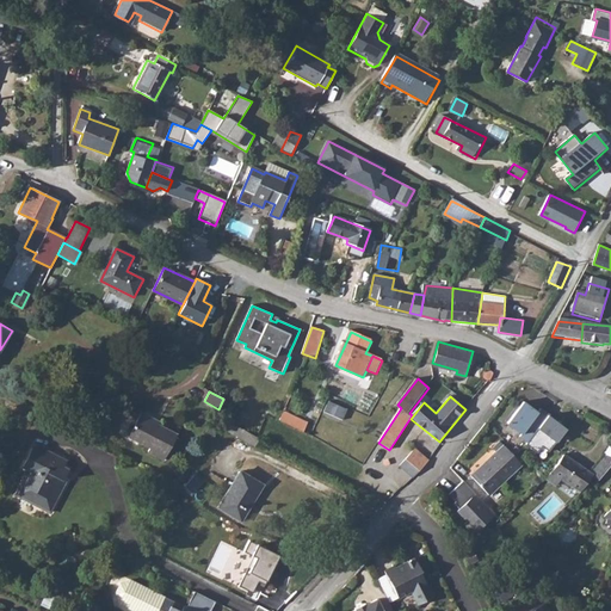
[(545,452),(567,427),(523,400),(505,423),(545,452)]
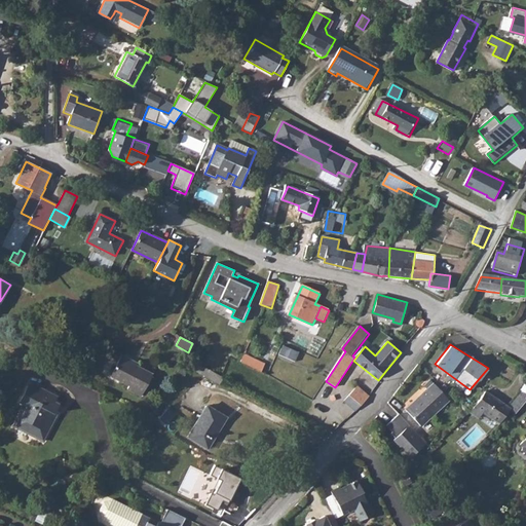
[(299,352),(283,345),(278,354),(295,362),(299,352)]
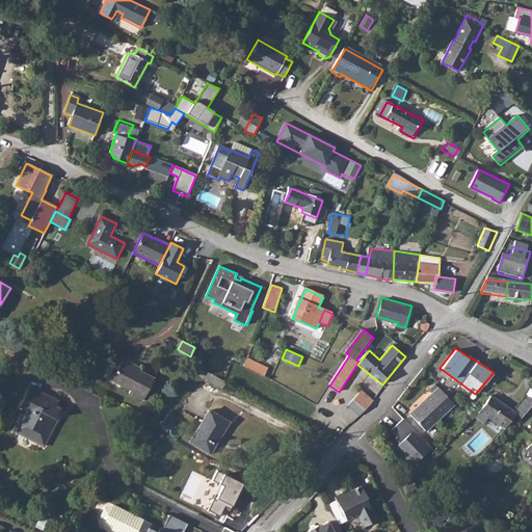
[(243,367),(264,376),(268,368),(247,358),(243,367)]
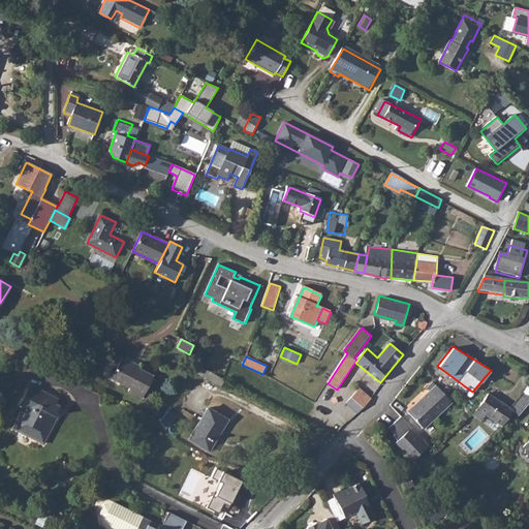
[(134,364),(122,358),(117,367),(113,368),(110,373),(111,378),(129,387),(128,391),(142,398),(153,376),(133,366),(134,364)]
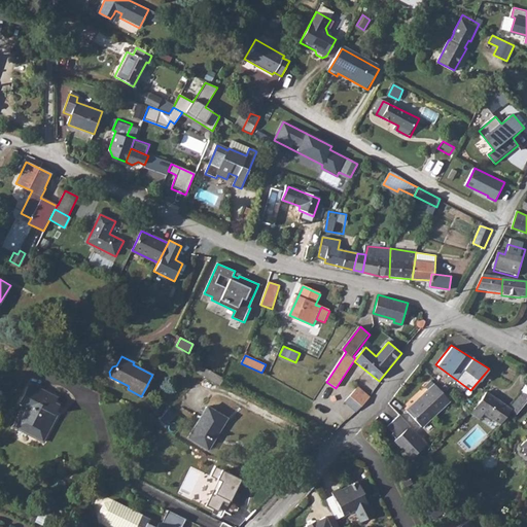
[(224,379),(200,364),(196,372),(219,386),(224,379)]
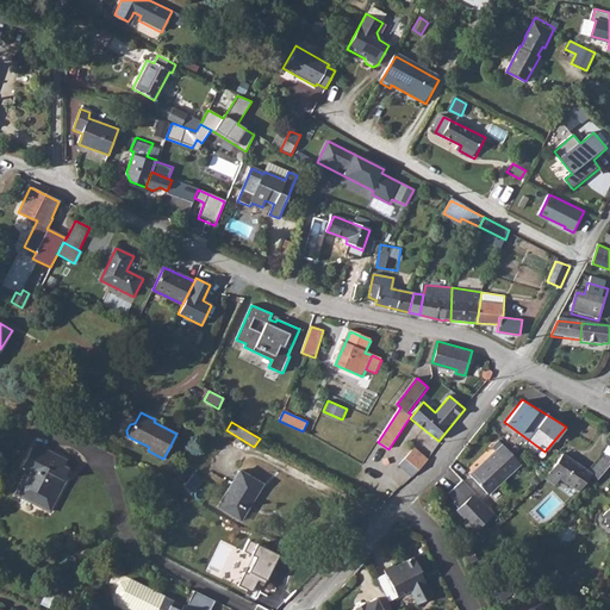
[(487,497),(521,466),(499,442),(491,449),(493,453),(485,461),(486,462),(470,478),(487,497)]
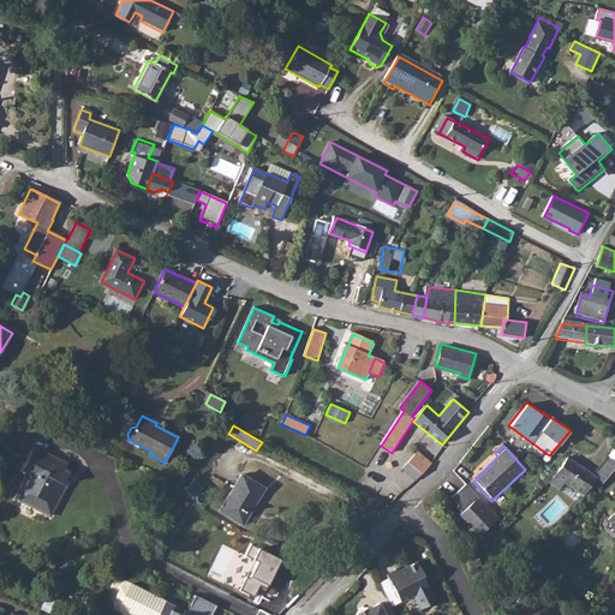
[(29,460),(66,479),(69,473),(64,471),(67,464),(51,455),(47,461),(33,453),(29,460)]
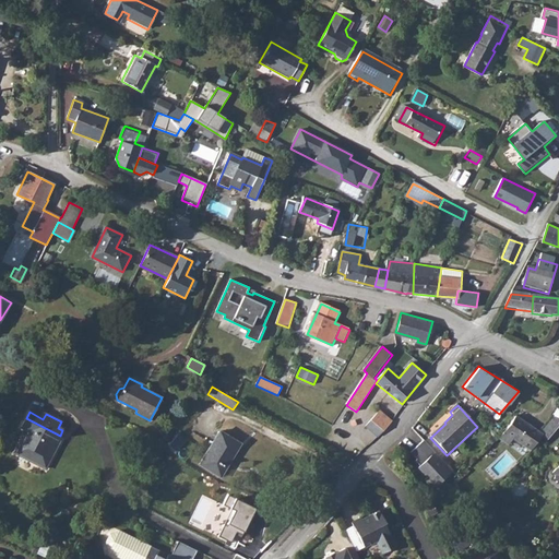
[(379,438),(392,423),(388,418),(380,413),(367,428),(379,438)]
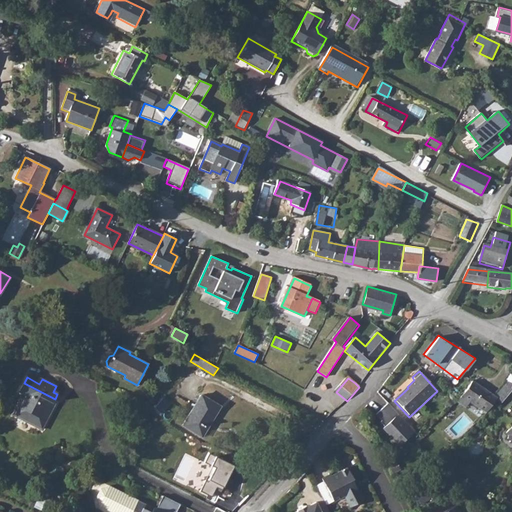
[(474,382),(460,402),(467,407),(471,401),(488,413),(498,398),(504,402),(511,391),(511,383),(508,380),(496,397),(474,382)]
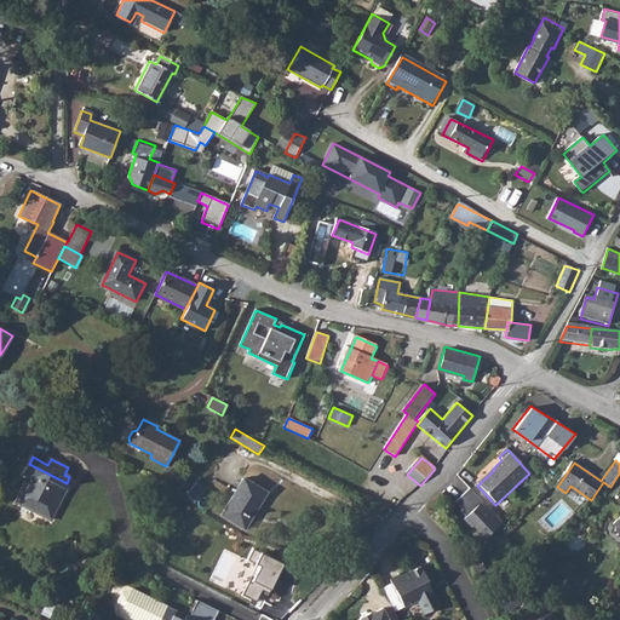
[(61,494),(67,483),(29,464),(24,474),(33,478),(26,493),(32,497),(26,509),(52,522),(64,497),(61,494)]
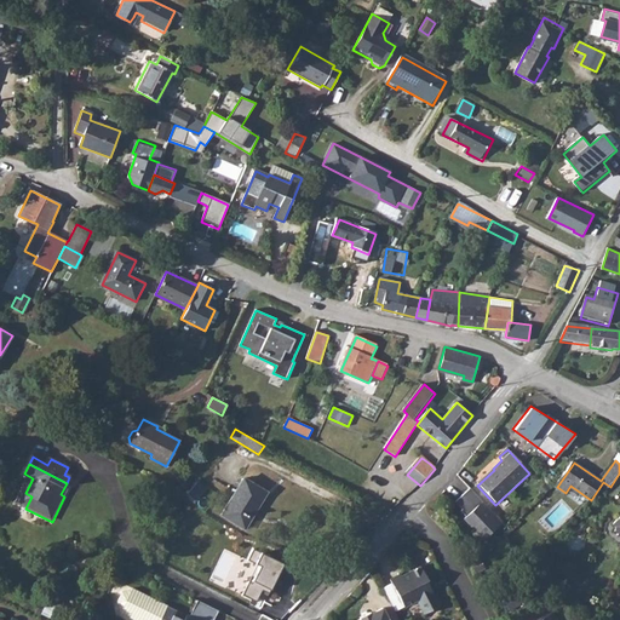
[(260,504),(268,492),(245,478),(223,516),(246,529),(252,518),(250,516),(258,503),(260,504)]
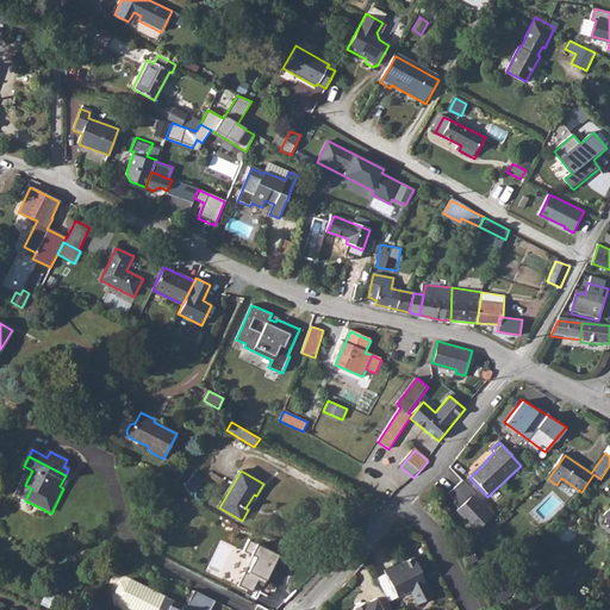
[(495,517),(474,496),(459,512),(478,533),(495,517)]
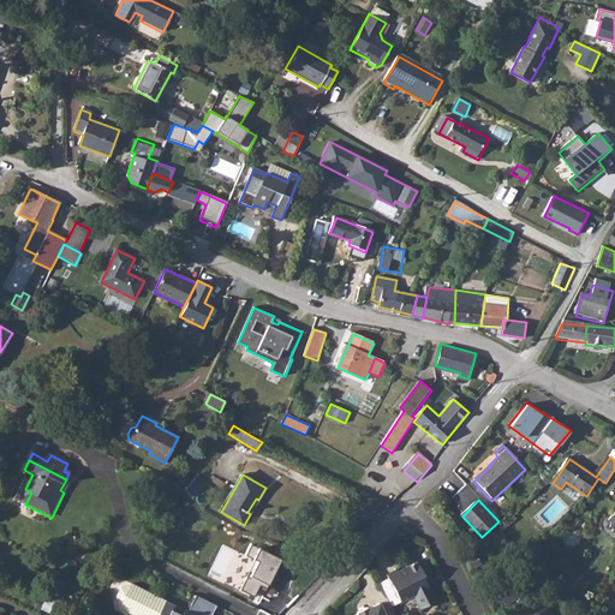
[(255,597),(261,584),(268,587),(282,561),(254,547),(248,556),(258,562),(250,578),(249,578),(243,590),(255,597)]
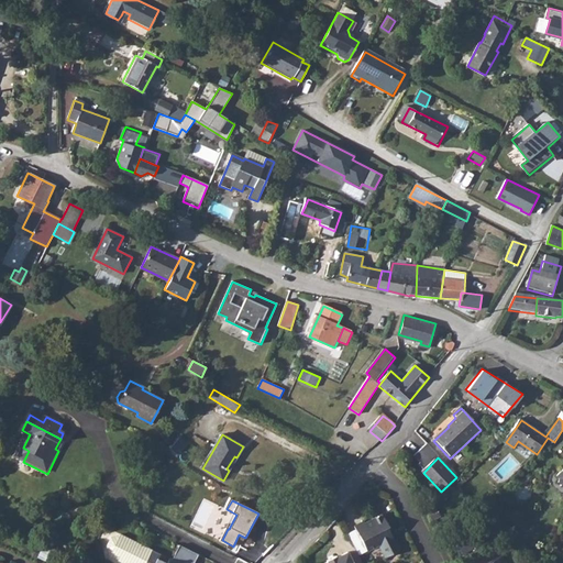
[(388,526),(382,515),(365,522),(364,521),(355,526),(368,551),(379,545),(386,558),(400,550),(394,537),(393,538),(387,526),(388,526)]
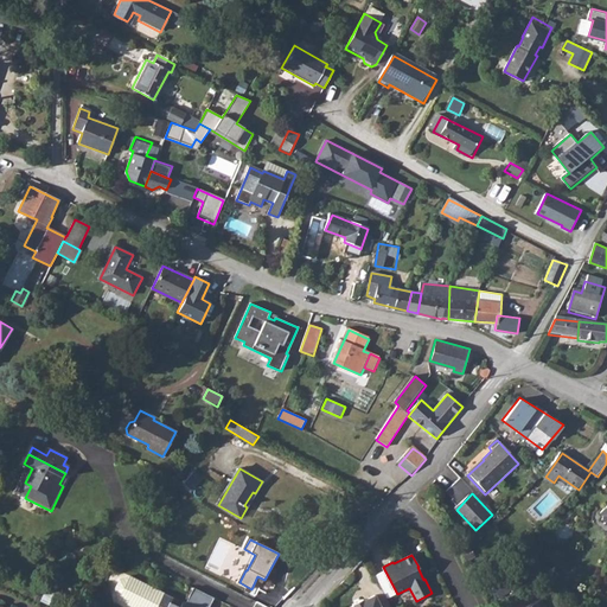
[(210,606),(215,599),(193,588),(185,606),(181,604),(179,606),(174,606),(168,604),(171,599),(128,579),(122,581),(115,594),(117,601),(128,606),(210,606)]
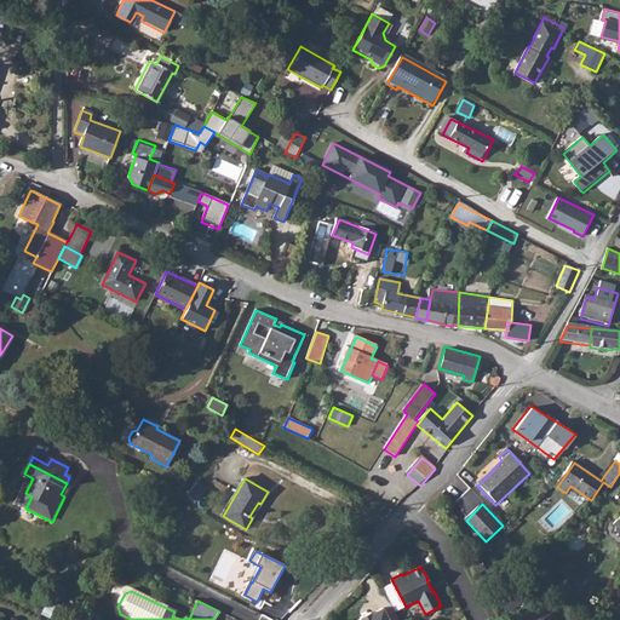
[(50,595),(45,592),(34,614),(39,615),(41,610),(55,618),(59,607),(46,601),(50,595)]
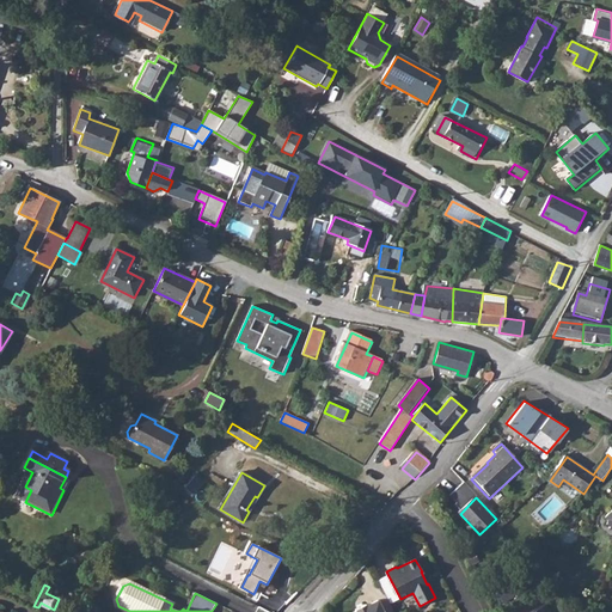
[(384,611),(379,601),(366,609),(365,606),(354,611),(384,611)]
